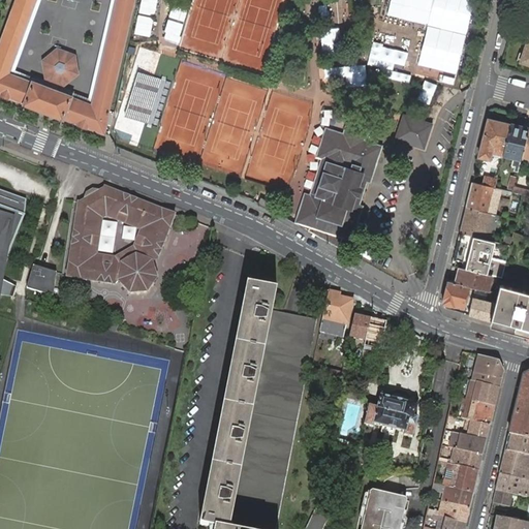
[(106,124),(111,125),(114,112),(110,111),(134,0),(116,0),(92,104),(71,97),(71,96),(33,82),(9,73),(35,0),(16,0),(0,44),(0,93),(25,103),(63,118),(104,133),(106,124)]
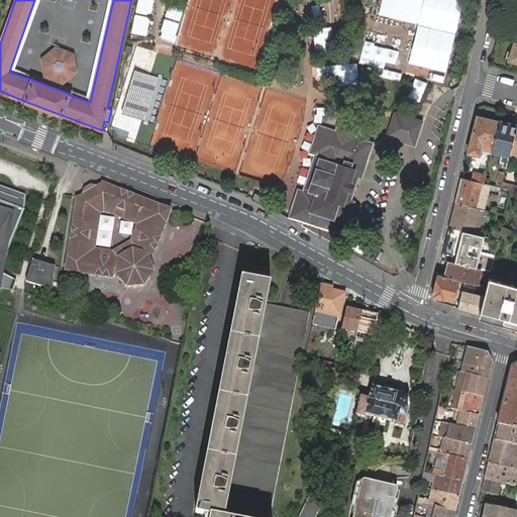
[(113,0),(108,0),(104,20),(87,96),(15,69),(39,0),(34,0),(9,72),(32,80),(70,94),(70,95),(90,102),(113,0)]
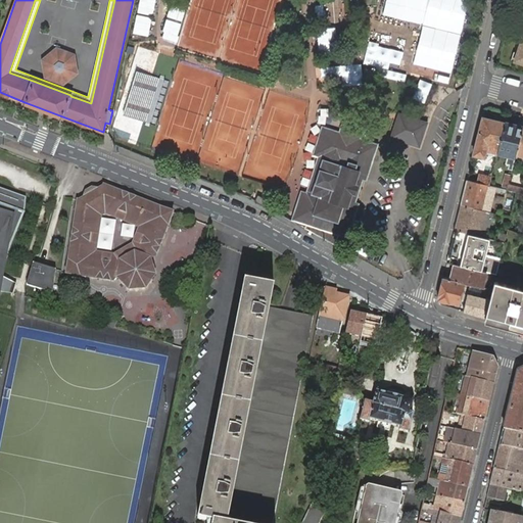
[(190,0),(178,50),(263,70),(279,0),(190,0)]
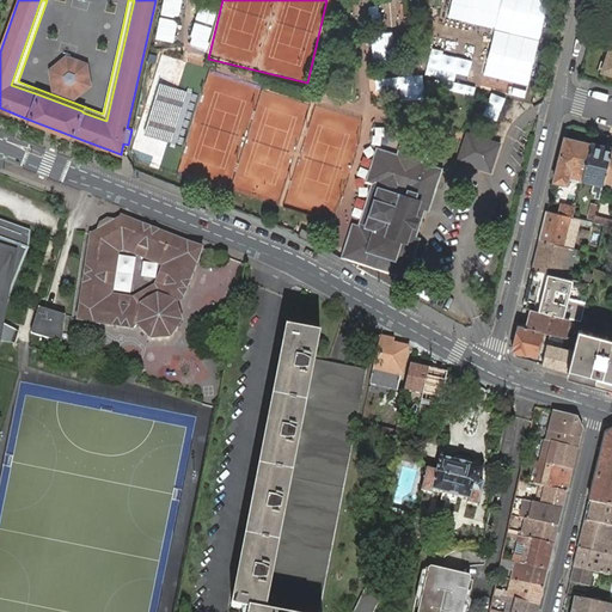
[(414,31),(411,2),(381,6),(380,0),(362,0),(365,22),(373,20),(377,54),(402,51),(401,32),(414,31)]
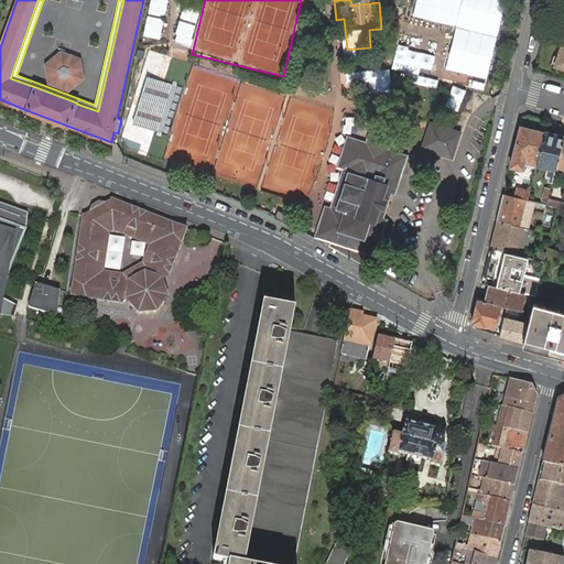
[(407,0),(393,71),(487,89),(505,0),(407,0)]
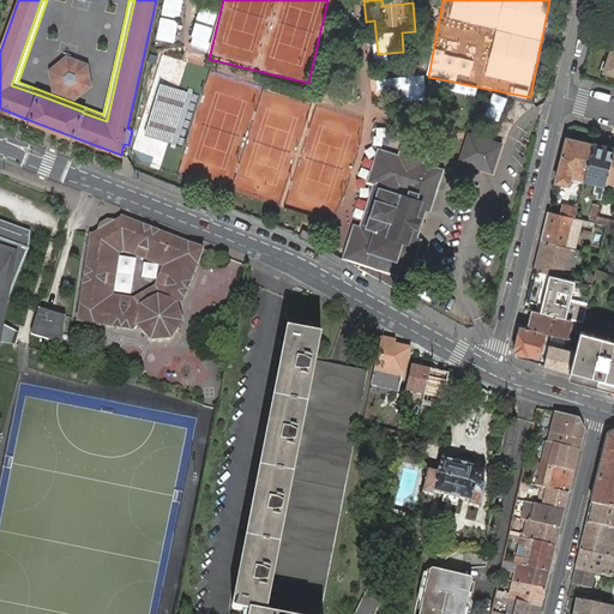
[(184,29),(185,13),(166,12),(164,26),(184,29)]
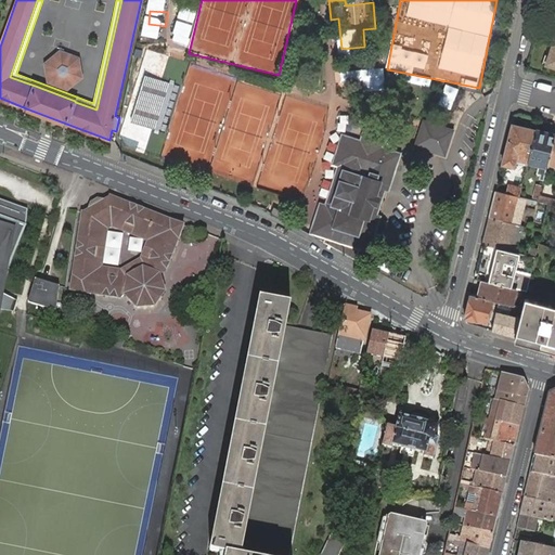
[(78,59),(61,51),(46,64),(49,81),(67,88),(81,76),(78,59)]
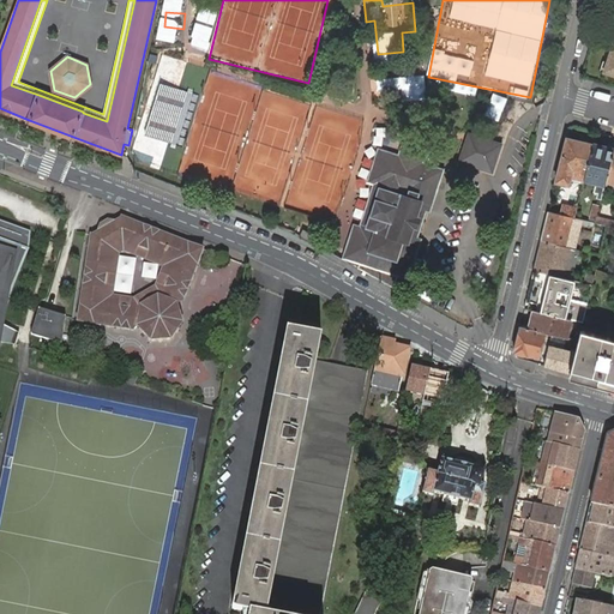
[(417,67),(383,68),(383,78),(419,77),(417,67)]
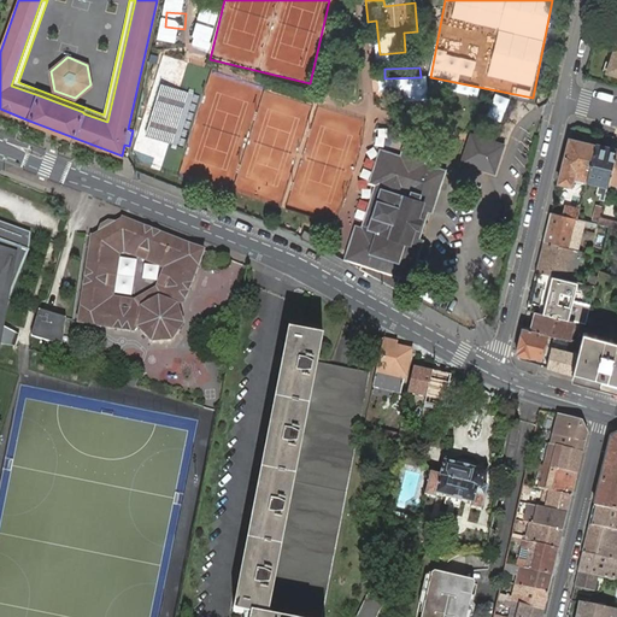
[(441,115),(471,121),(476,89),(446,84),(441,115)]
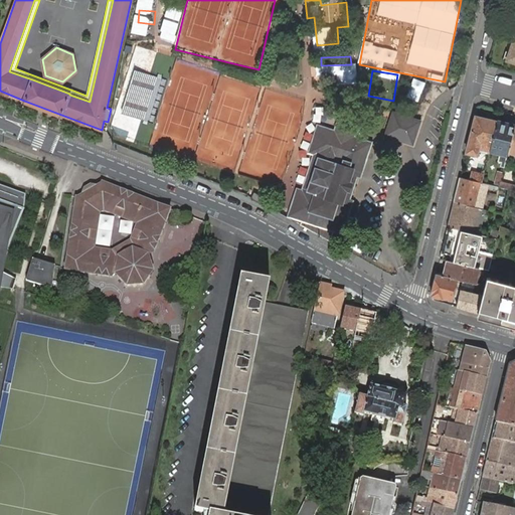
[(415,120),(392,112),(391,116),(384,135),(412,145),(420,122),(415,120)]
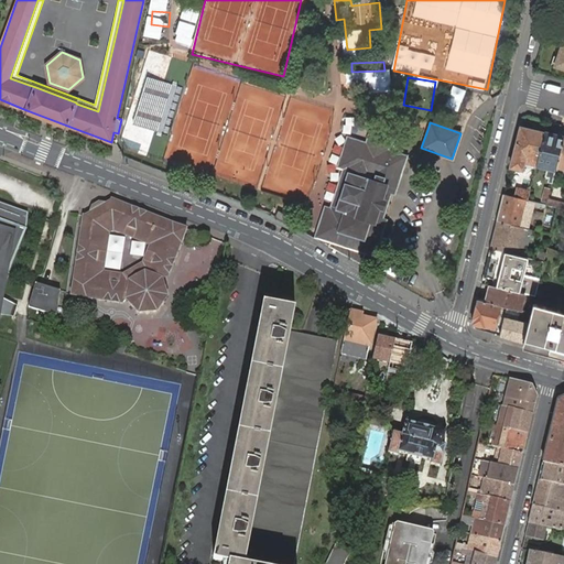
[(533,164),(537,165),(544,132),(537,131),(532,129),(529,129),(520,127),(510,166),(522,170),(523,166),(524,162),(528,163),(533,164)]
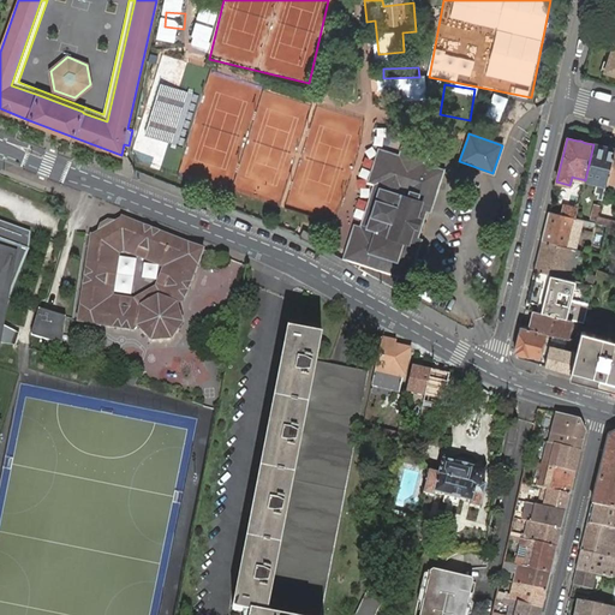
[(605,185),(607,181),(614,149),(608,148),(593,144),(585,180),(590,181),(595,183),(597,183),(595,192),(599,193),(598,196),(598,198),(602,199),(605,187),(605,185)]
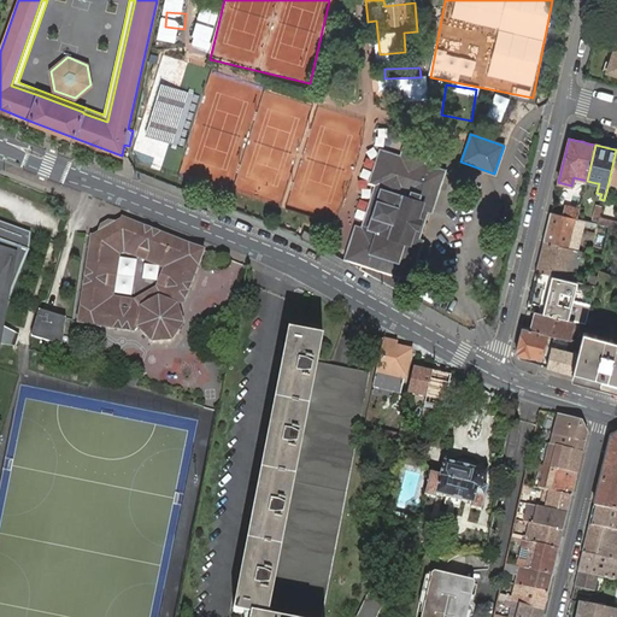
[(393,288),(395,289),(403,276),(407,277),(409,274),(412,275),(422,248),(413,246),(419,230),(424,231),(428,219),(423,218),(429,200),(436,203),(445,176),(439,174),(440,170),(422,164),(425,156),(422,154),(423,151),(410,146),(409,150),(406,148),(403,158),(388,153),(387,158),(385,157),(376,178),(380,180),(378,183),(385,184),(369,231),(363,230),(362,234),(359,233),(351,254),(354,256),(353,260),(362,263),(360,269),(370,275),(375,277),(393,288)]
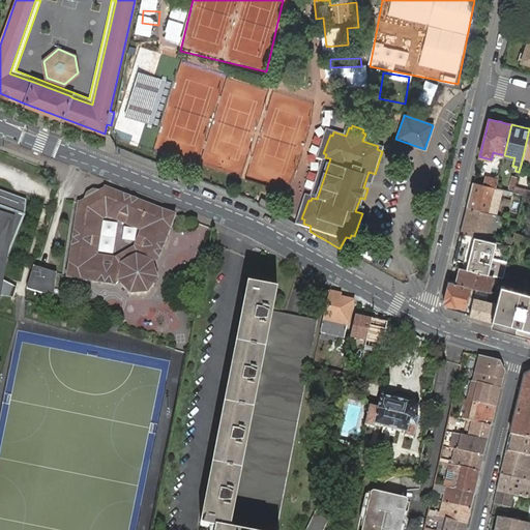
[(323,153),(308,200),(311,201),(312,198),(317,199),(330,158),(325,157),(326,154),(323,153)]
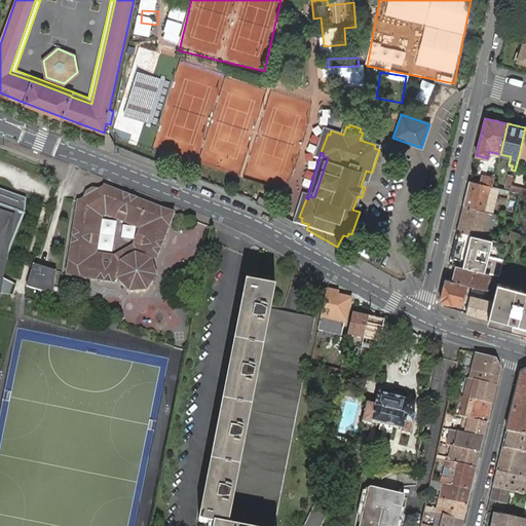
[(352,210),(360,212),(372,173),(366,171),(361,186),(365,187),(362,197),(358,196),(352,210)]
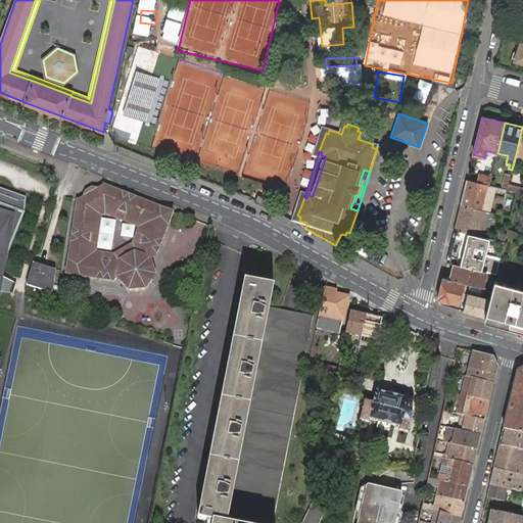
[(491,175),(479,172),(477,182),(489,185),(491,175)]
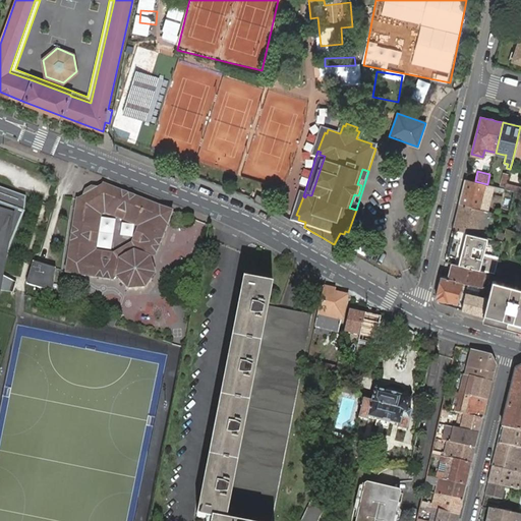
[(503,191),(504,188),(494,186),(487,184),(475,181),(465,179),(459,204),(487,211),(489,204),(482,201),(484,192),(491,194),(494,189),(503,191)]
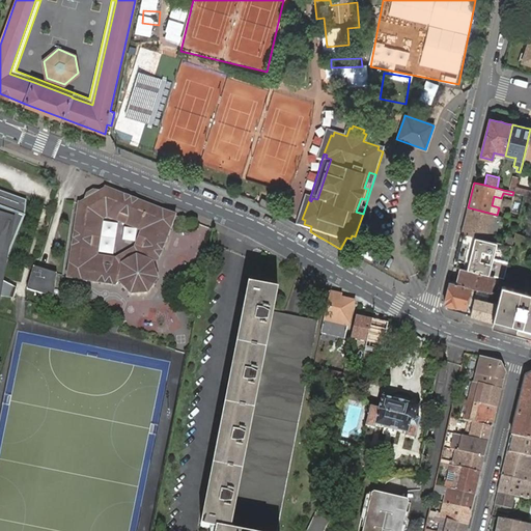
[(145,202),(105,187),(102,195),(98,204),(88,203),(79,201),(66,277),(114,284),(119,281),(131,294),(148,291),(158,277),(154,260),(159,259),(175,217),(177,218),(178,216),(176,215),(161,208),(145,202)]
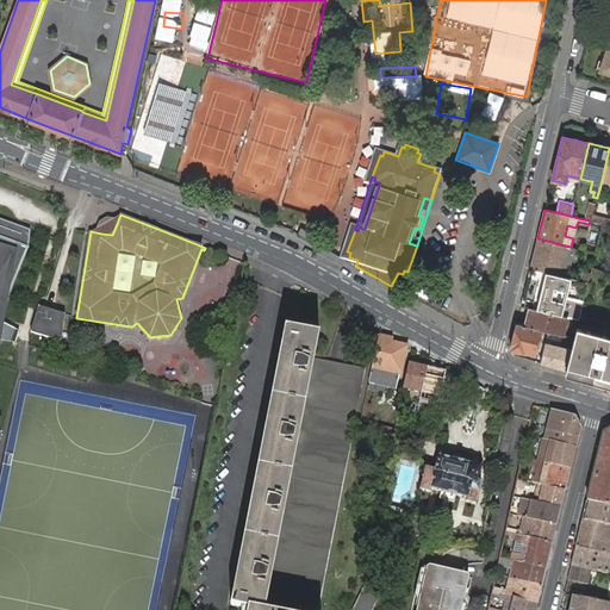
[(603,224),(609,225),(609,218),(592,215),(592,218),(591,222),(595,222),(603,224)]
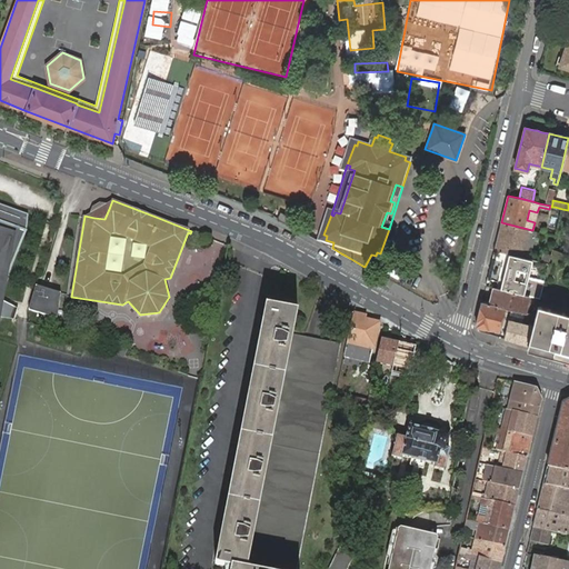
[(0,279),(9,252),(12,253),(13,247),(10,246),(13,238),(21,241),(28,226),(28,215),(0,203),(0,279)]
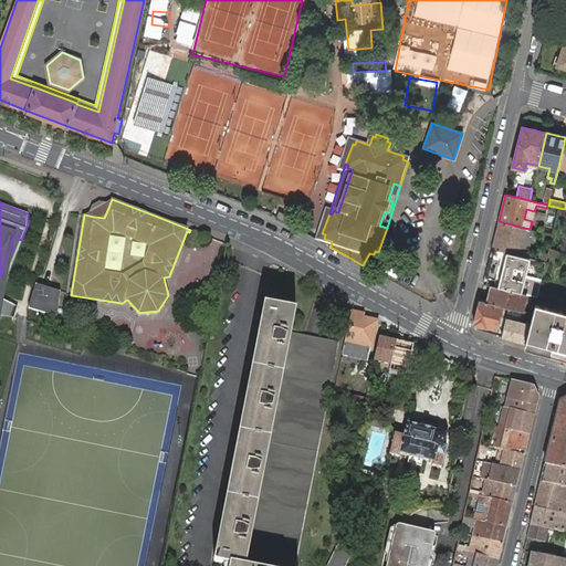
[(104,218),(108,208),(105,207),(101,207),(96,210),(94,212),(94,217),(104,218)]
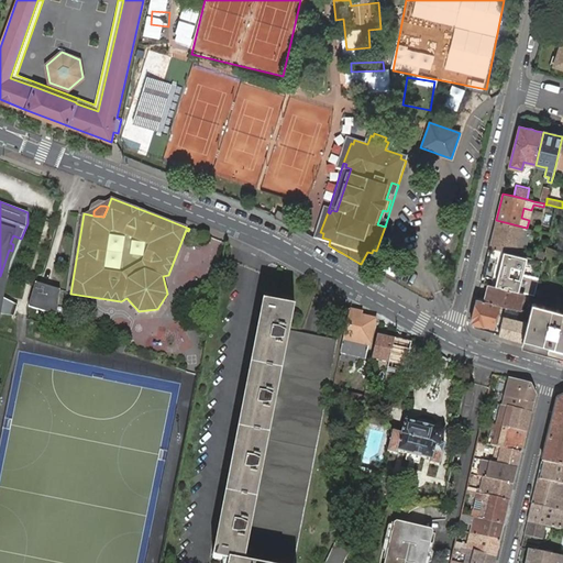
[(529,220),(531,210),(523,208),(521,218),(529,220)]
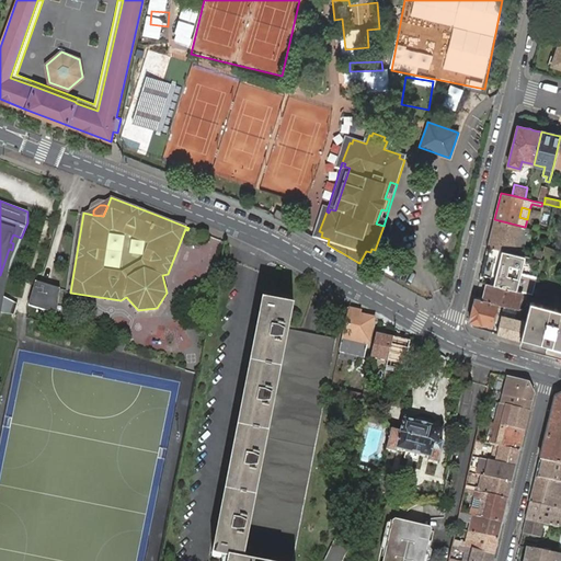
[(284,220),(287,215),(277,210),(275,215),(284,220)]
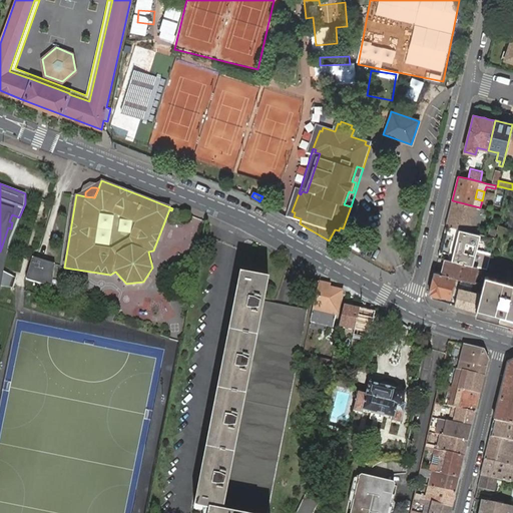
[(480,207),(452,200),(446,225),(459,228),(477,232),(478,226),(472,225),(475,213),(481,214),(483,208),(480,207)]
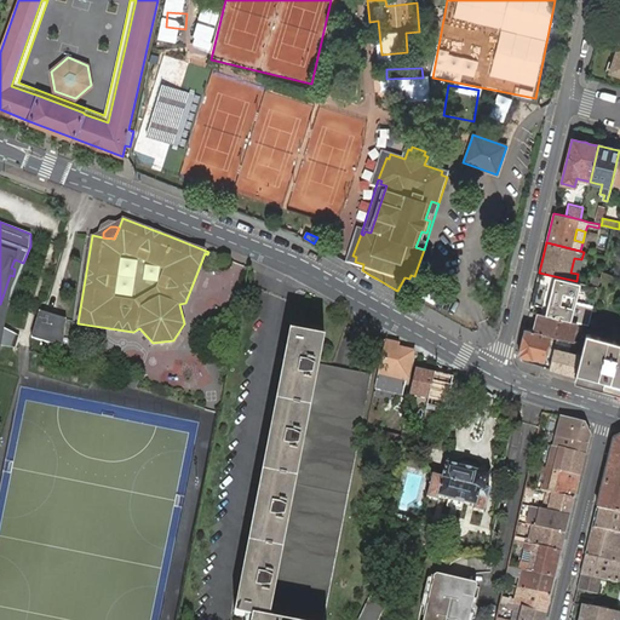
[(578,274),(581,259),(574,258),(570,273),(578,274)]
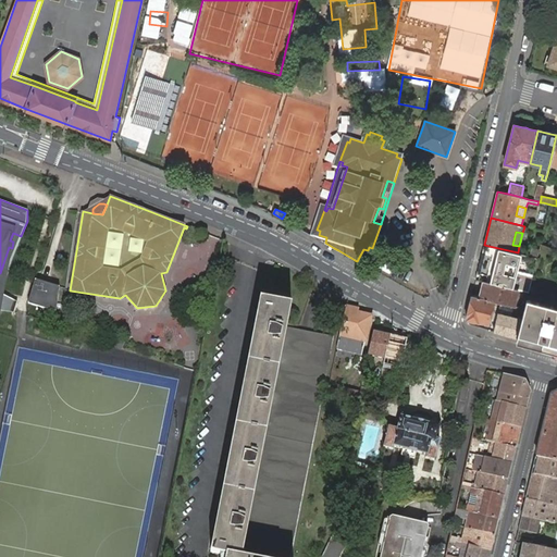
[(433,235),(432,249),(443,250),(444,235),(433,235)]
